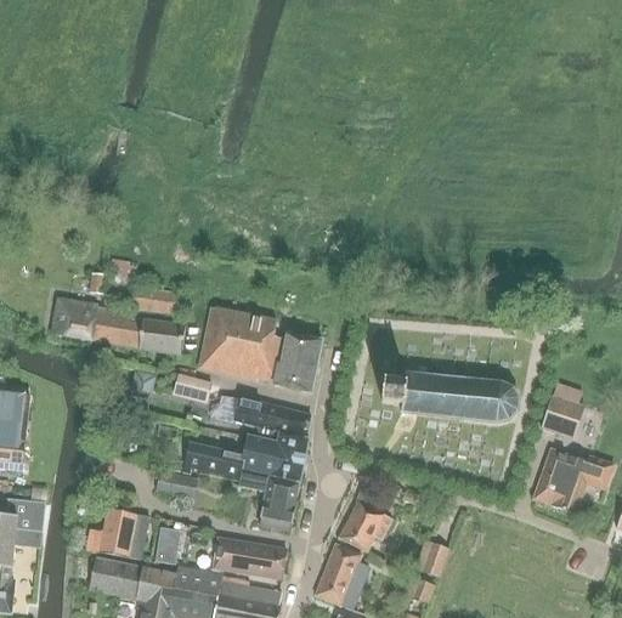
[(136,262),(111,259),(103,304),(129,307),(136,262)]
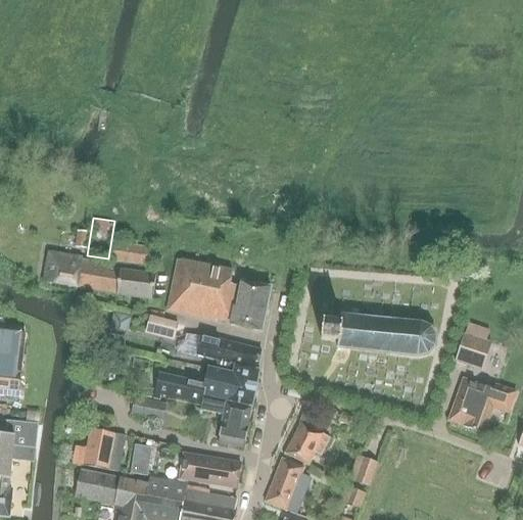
[(86,244),(88,230),(78,229),(76,243),(86,244)]
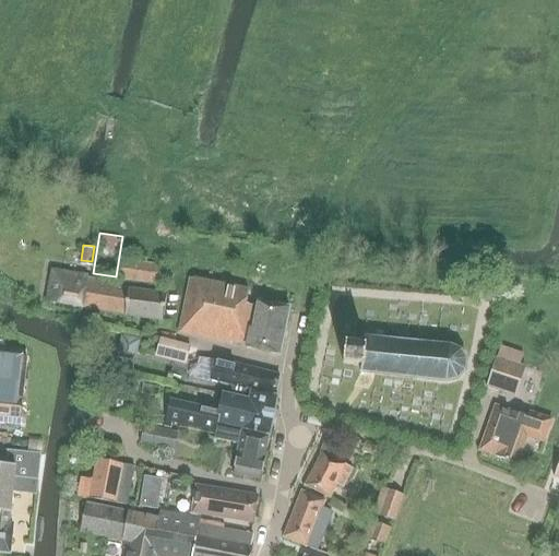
[(158,282),(161,263),(121,258),(118,276),(158,282)]
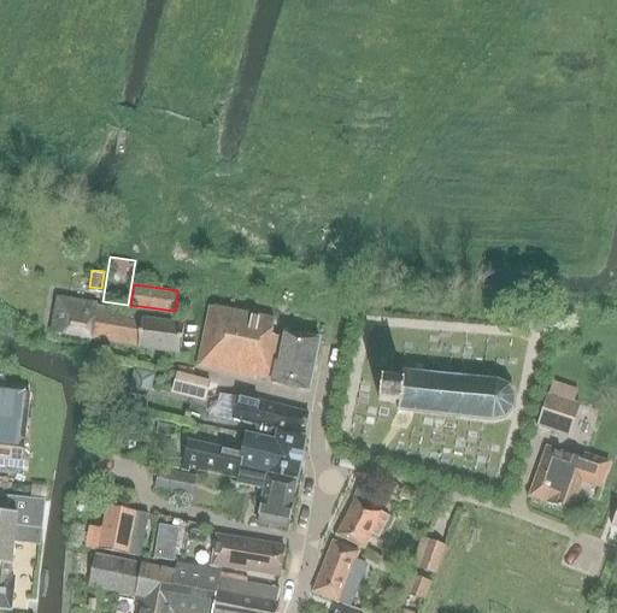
[(180,351),(183,320),(141,316),(95,307),(97,301),(57,294),(51,330),(90,337),(90,336),(137,345),(136,346),(180,351)]
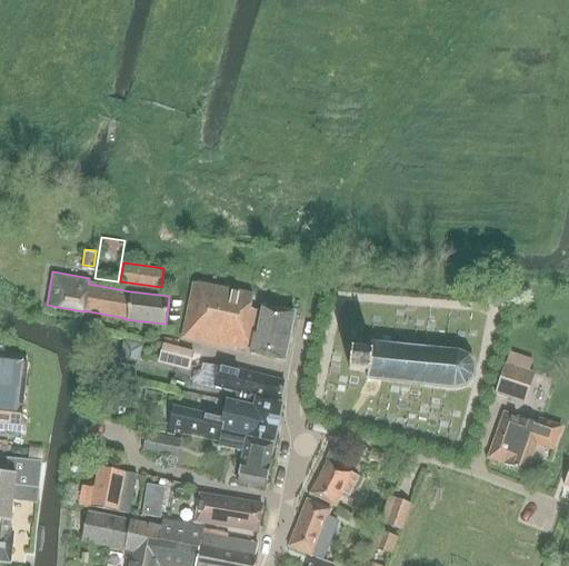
[(250,351),(285,358),(295,311),(262,305),(261,310),(249,308),(252,293),(193,281),(182,337),(235,347),(236,345),(250,348),(250,351)]
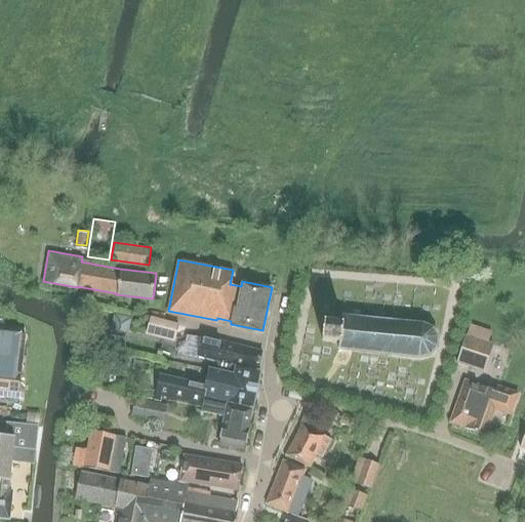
[(465,283),(467,269),(458,268),(456,282),(465,283)]
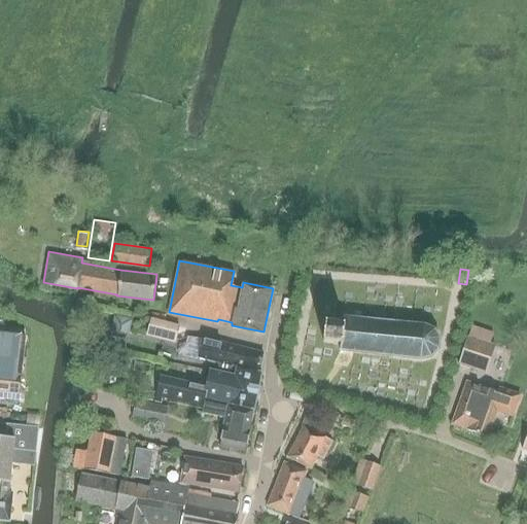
[(132,317),(114,313),(110,329),(119,332),(129,334),(132,317)]
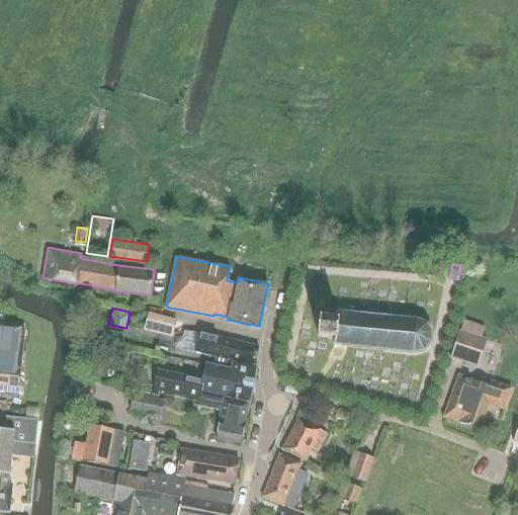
[(430,342),(432,332),(426,323),(418,320),(336,310),(335,319),(319,317),(318,334),(334,336),(334,343),(340,344),(413,352),(423,350),(430,342)]
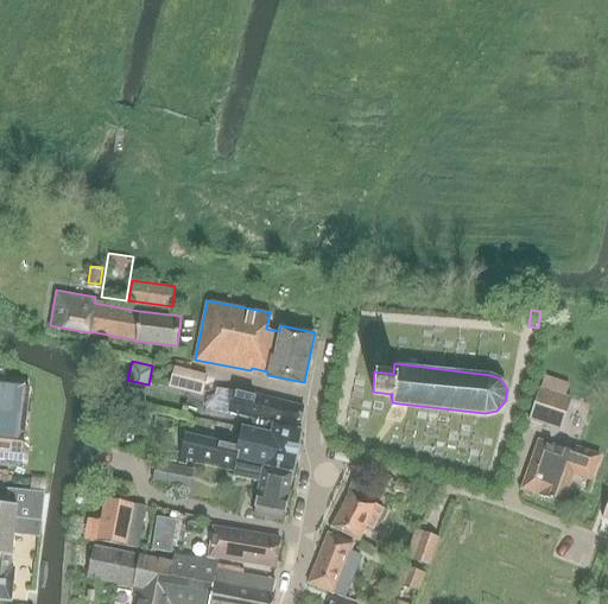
[(206,373),(173,364),(168,386),(201,393),(206,373)]
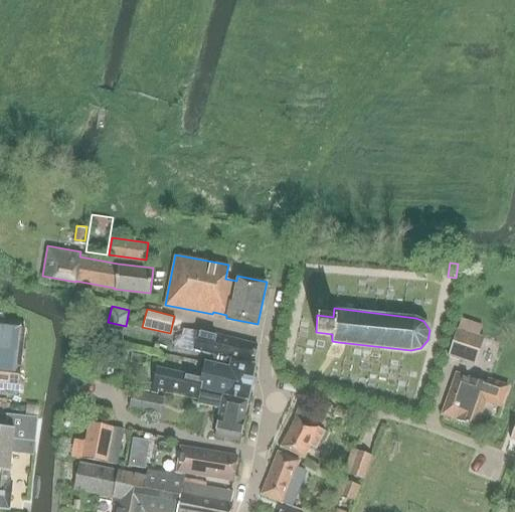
[(457,327),(448,354),(474,362),(483,336),(477,334),(481,323),(460,316),(457,327)]
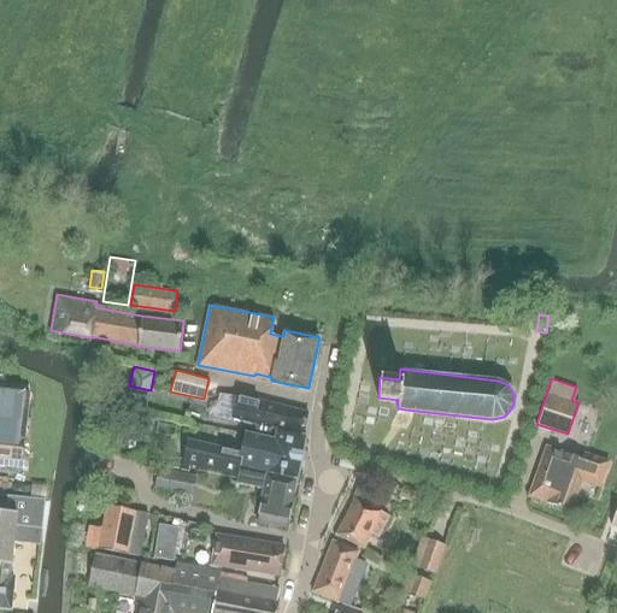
[(0,388),(0,463),(10,464),(10,458),(22,459),(24,437),(21,436),(27,392),(0,388)]
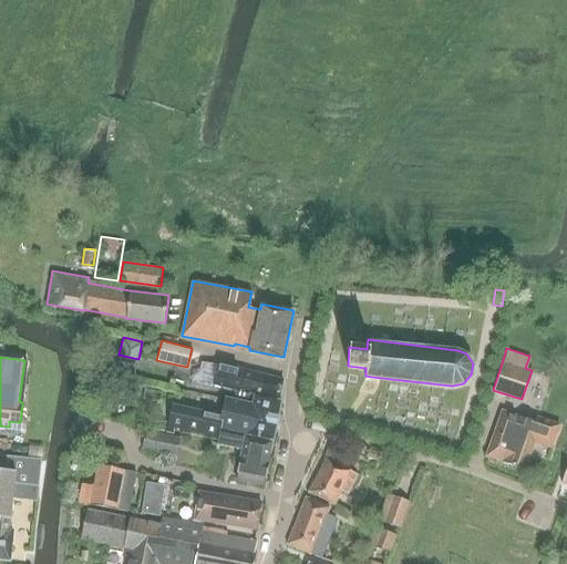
[(217,362),(216,370),(213,383),(235,389),(235,390),(278,399),(282,378),(217,362)]
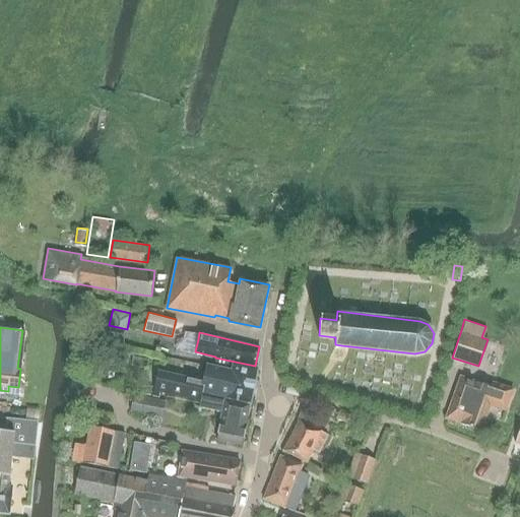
[(200,399),(201,394),(201,392),(250,402),(257,367),(215,359),(213,366),(207,365),(203,381),(158,370),(152,394),(157,395),(158,390),(200,399)]
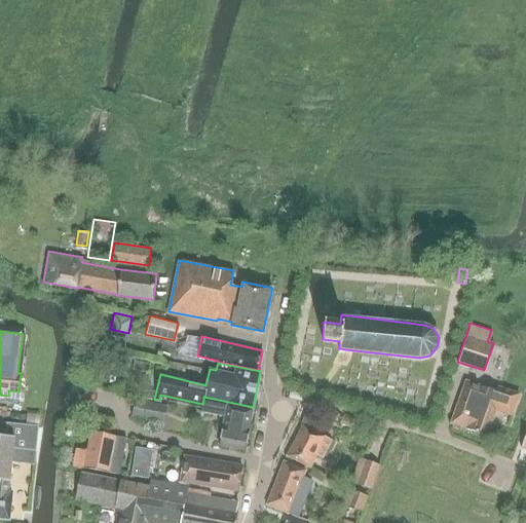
[(498,384),(496,389),(465,379),(450,421),(487,435),(495,410),(511,415),(519,391),(498,384)]
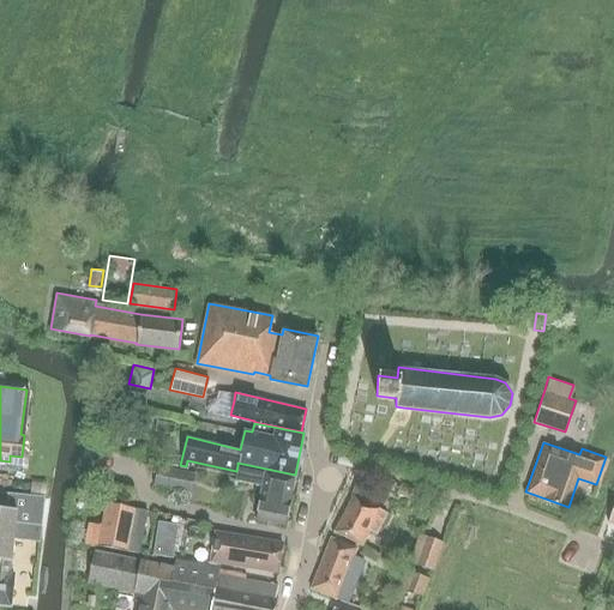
[(163,461),(178,464),(180,454),(164,451),(163,461)]
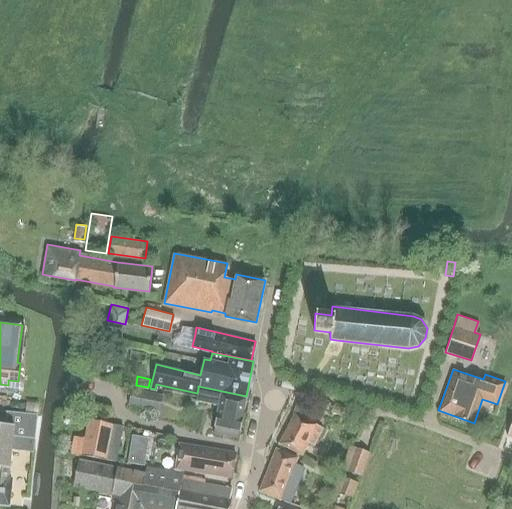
[(162,393),(130,387),(127,404),(159,409),(162,393)]
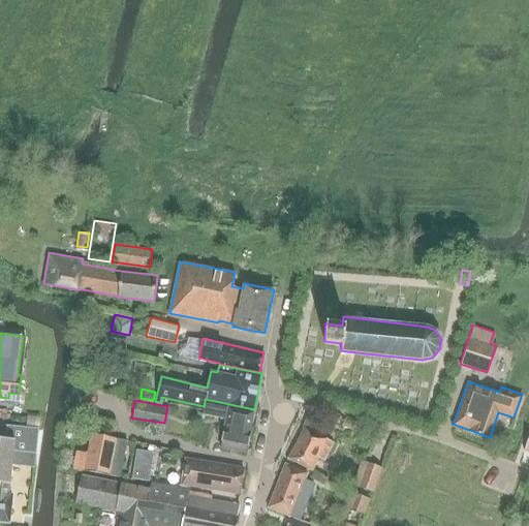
[(205,401),(204,406),(203,412),(225,418),(220,445),(246,452),(250,431),(249,431),(253,410),(205,401)]
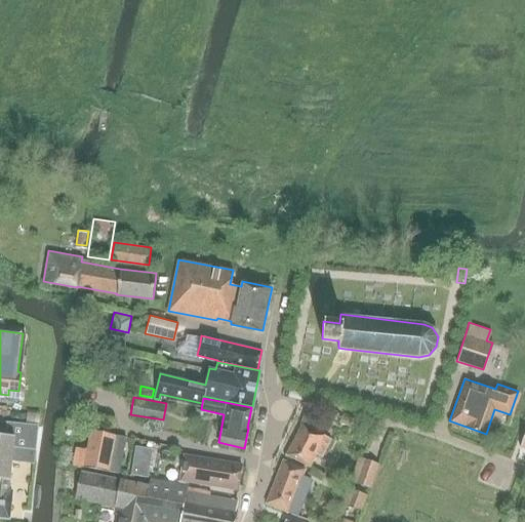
[(339,422),(350,425),(352,417),(341,414),(339,422)]
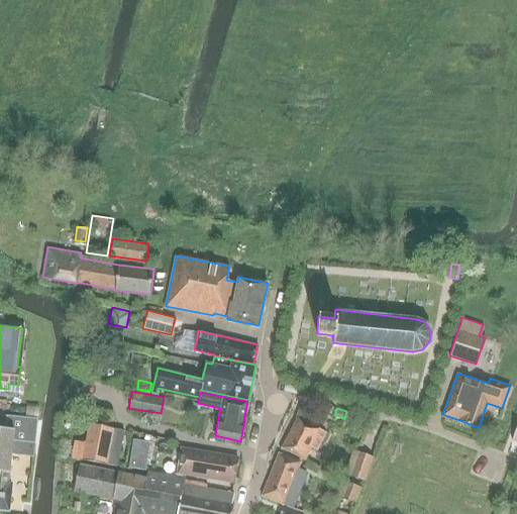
[(0,426),(0,473),(9,474),(9,471),(20,472),(22,458),(11,456),(13,431),(35,433),(37,417),(4,414),(3,427),(0,426)]
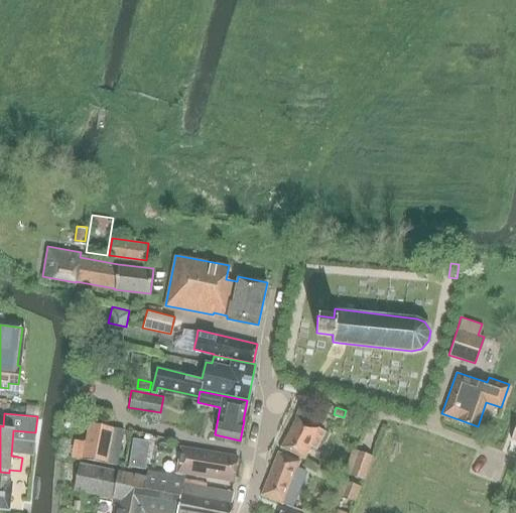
[(316,446),(326,428),(296,415),(280,445),(303,457),(310,443),(316,446)]
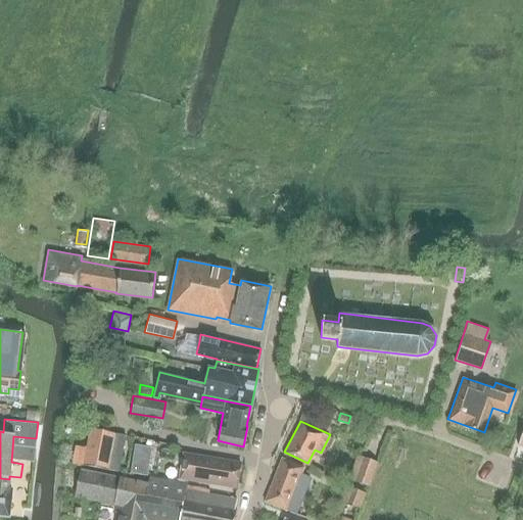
[(117,470),(125,434),(90,427),(86,446),(79,444),(76,457),(84,458),(83,463),(117,470)]
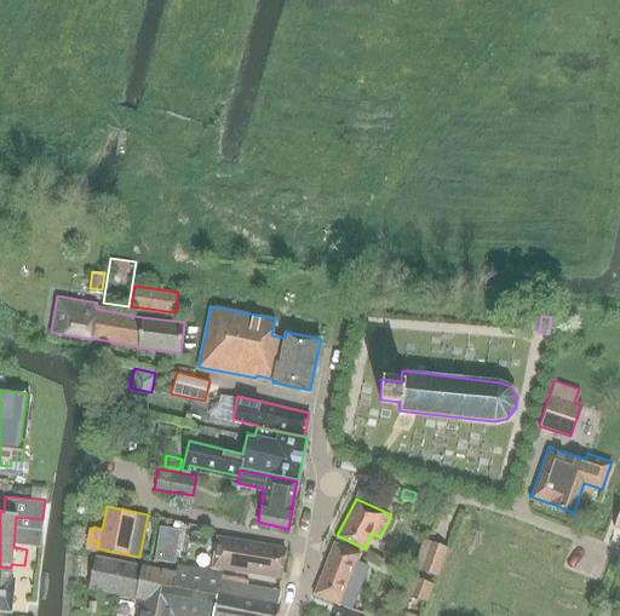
[(179,527),(161,524),(155,558),(174,560),(179,527)]
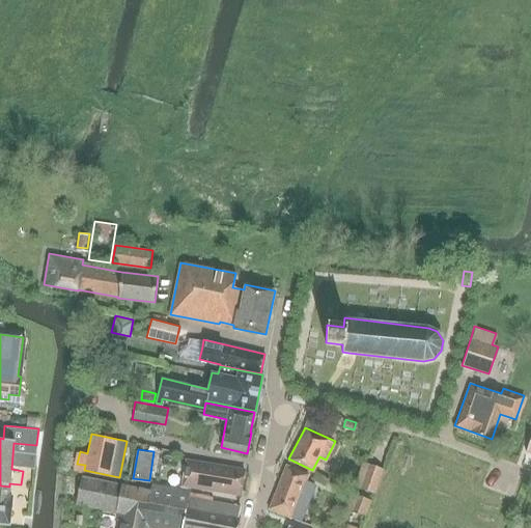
[(240,494),(244,468),(186,459),(182,484),(240,494)]
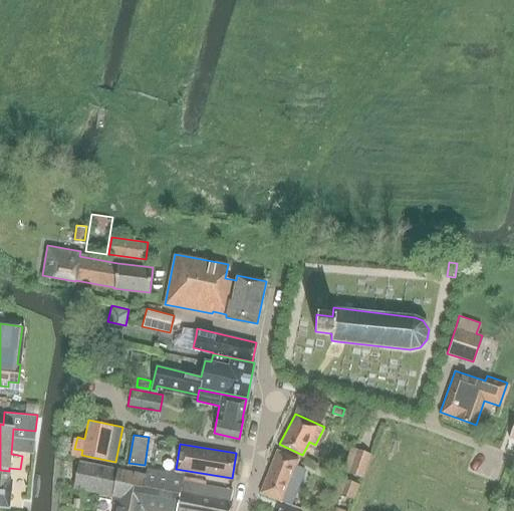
[(369,453),(349,447),(342,469),(361,476),(369,453)]
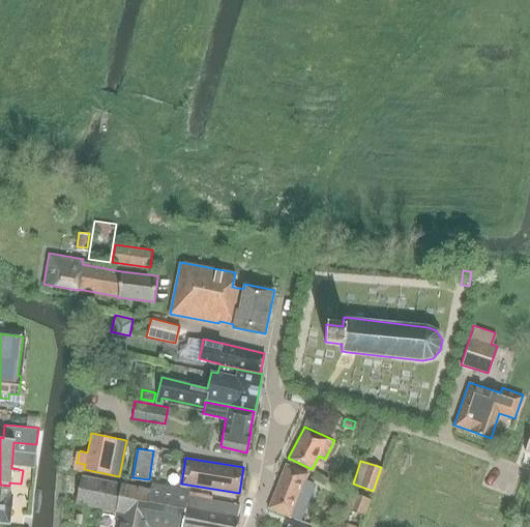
[(305,505),(307,497),(314,482),(304,479),(307,472),(285,463),(268,506),(290,516),(295,501),(305,505)]
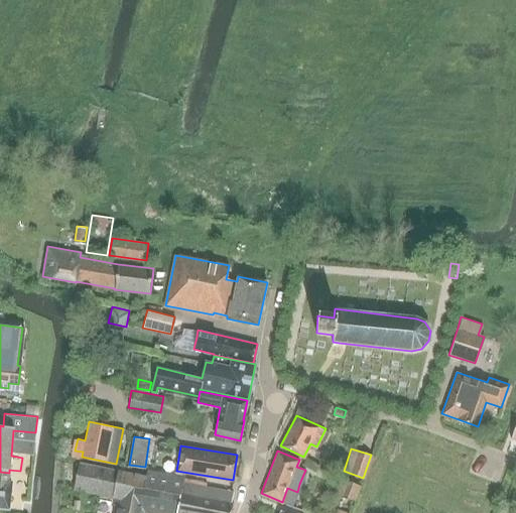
[(141,512),(142,511),(153,512),(175,512),(182,481),(179,481),(180,476),(147,469),(145,476),(80,463),(75,489),(118,498),(114,512),(141,512)]
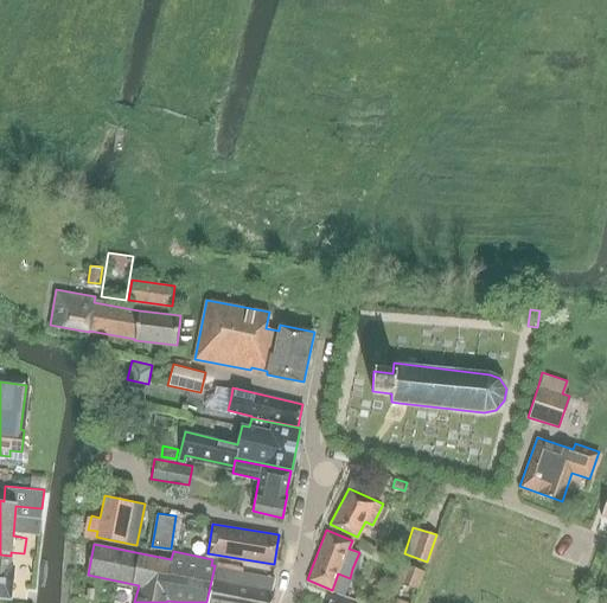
[(38,556),(21,553),(19,581),(34,582),(38,556)]
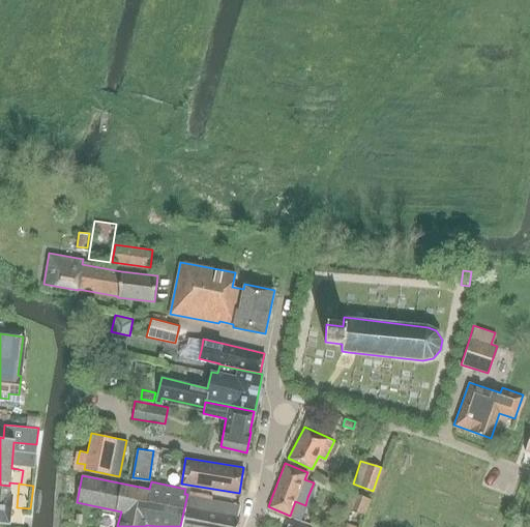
[(0,521),(9,523),(11,494),(8,494),(9,486),(0,485),(0,521)]
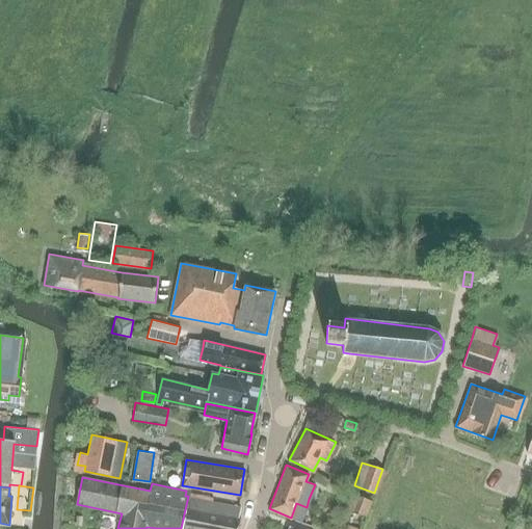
[(371,500),(350,493),(345,509),(366,516),(371,500)]
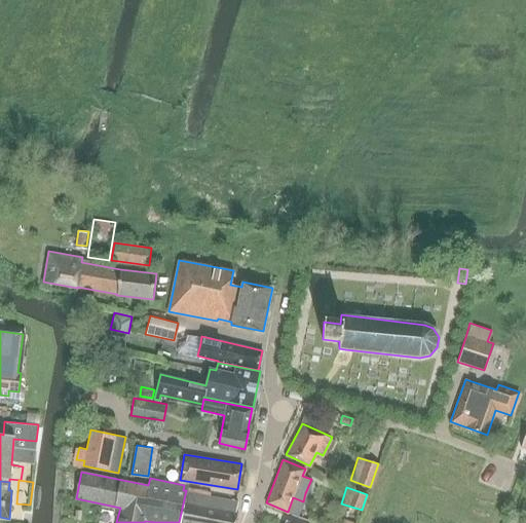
[(186,490),(179,522),(235,522),(237,512),(235,512),(237,500),(186,490)]
